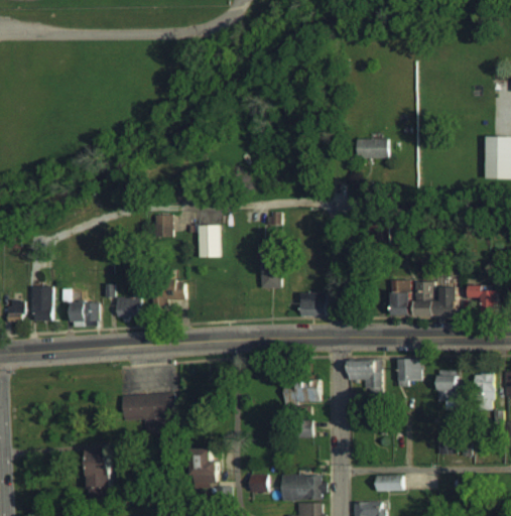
[(510,137),(487,137),(486,178),(510,178),(510,137)]
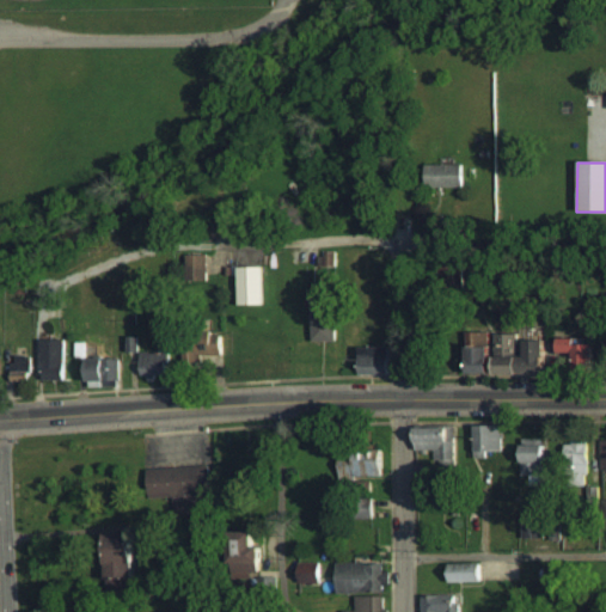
[(459,188),(459,165),(422,164),(422,188),(459,188)]
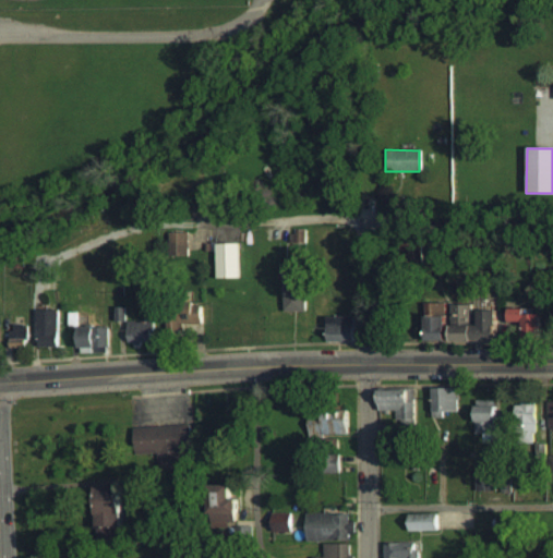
[(237,243),(214,243),(215,278),(238,278),(237,243)]
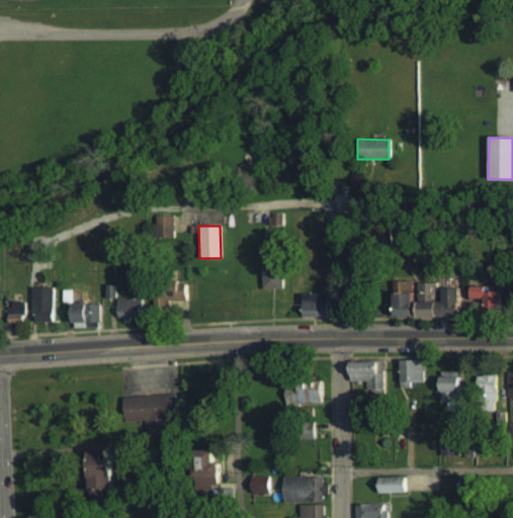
[(280,288),(280,259),(259,259),(259,288),(280,288)]
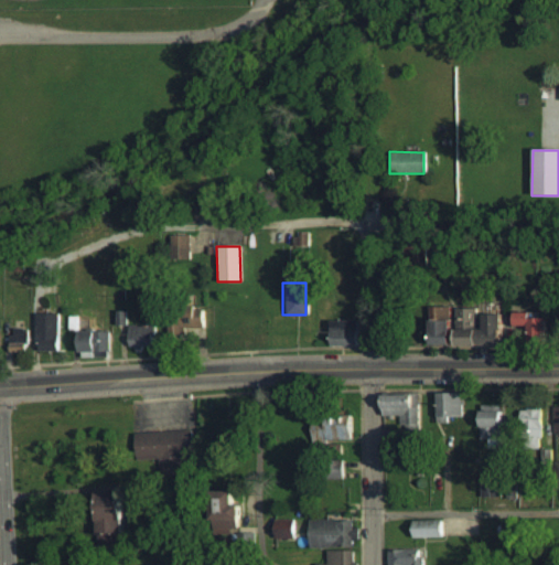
[(448,307),(430,307),(430,320),(448,320),(448,307)]
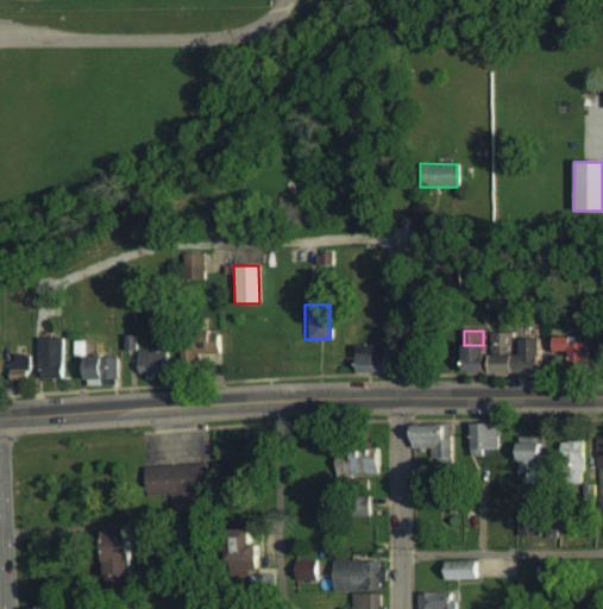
[(512,332),(488,333),(489,372),(544,372),(542,340),(522,340),(522,356),(512,356),(512,332)]
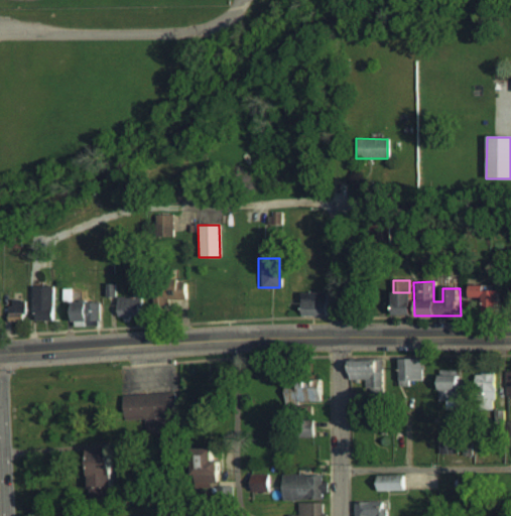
[(497,284),(471,285),(472,309),(498,308),(497,284)]
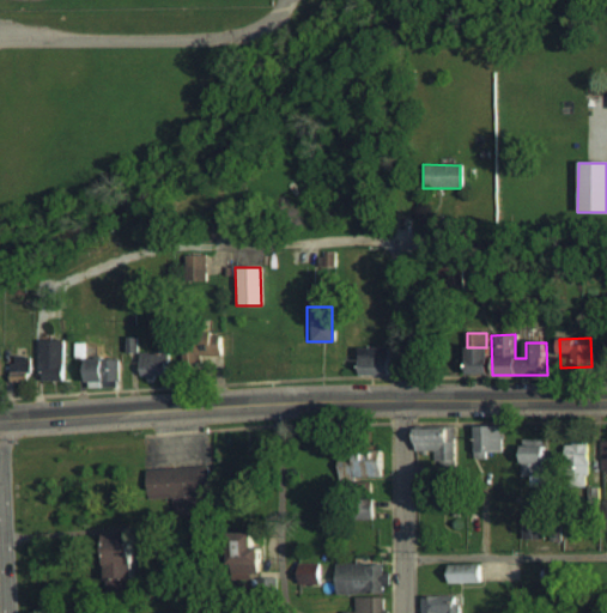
[(60,382),(61,341),(37,340),(36,381),(60,382)]
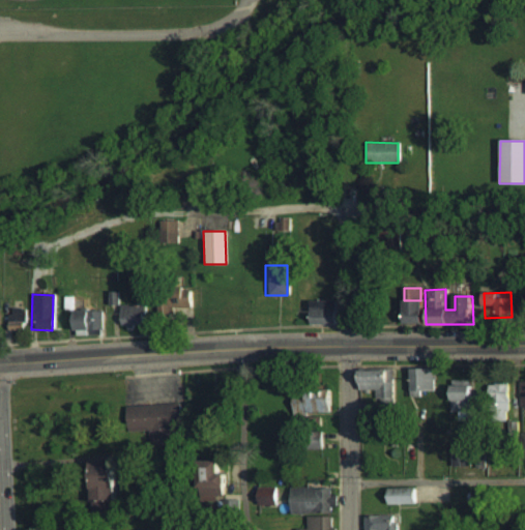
[(134,305),(118,305),(118,326),(143,326),(143,299),(134,299),(134,305)]
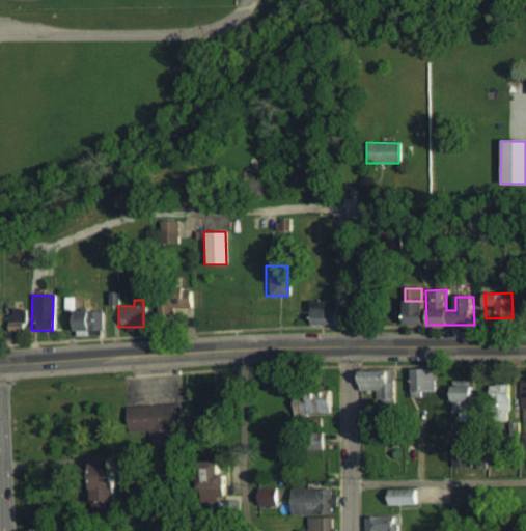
[(334,301),(307,302),(307,325),(335,325),(334,301)]
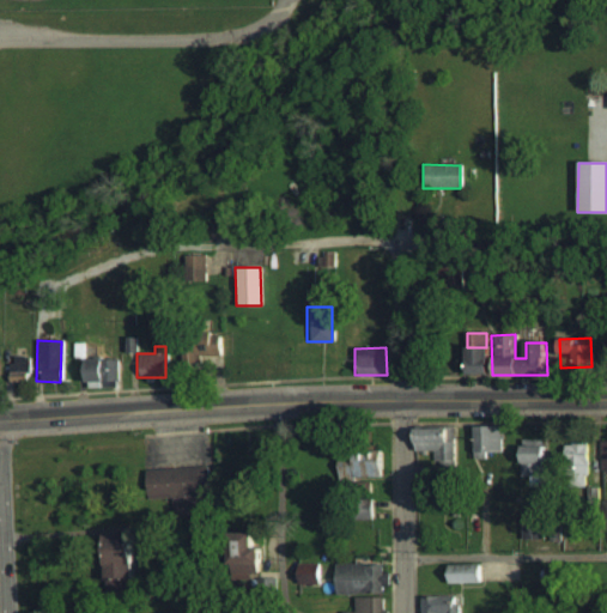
[(468,375),(490,375),(489,349),(467,350),(468,375)]
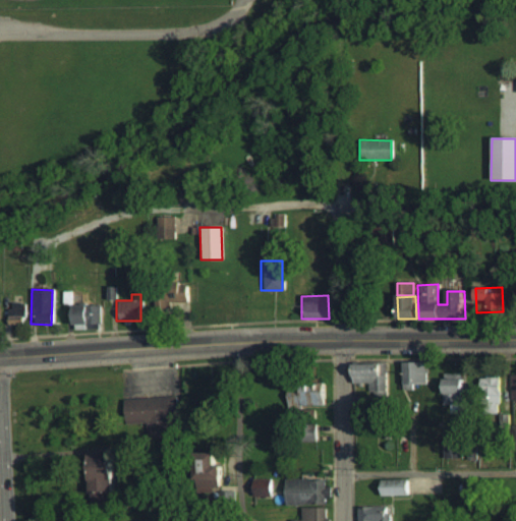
[(0,325),(23,325),(22,302),(5,302),(6,316),(0,316),(0,325)]
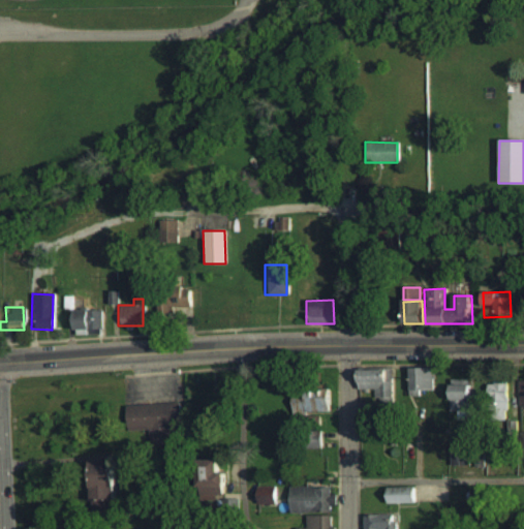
[(100,310),(71,311),(71,330),(87,330),(87,335),(100,334),(100,310)]
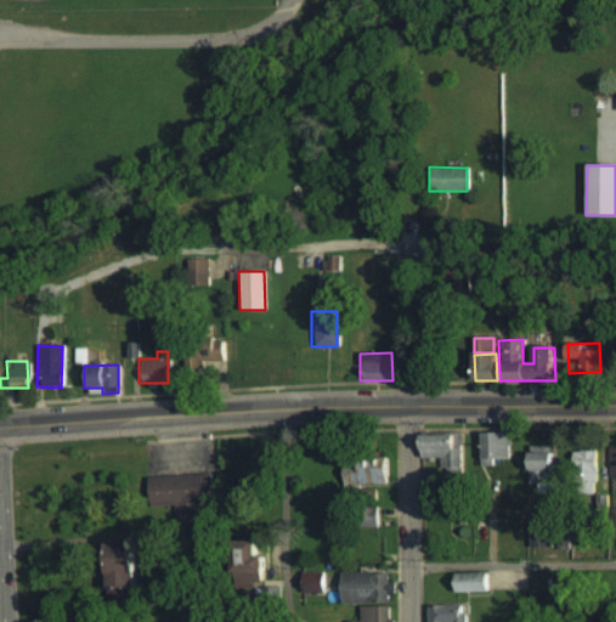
[(507,433),(479,433),(478,459),(507,459),(507,433)]
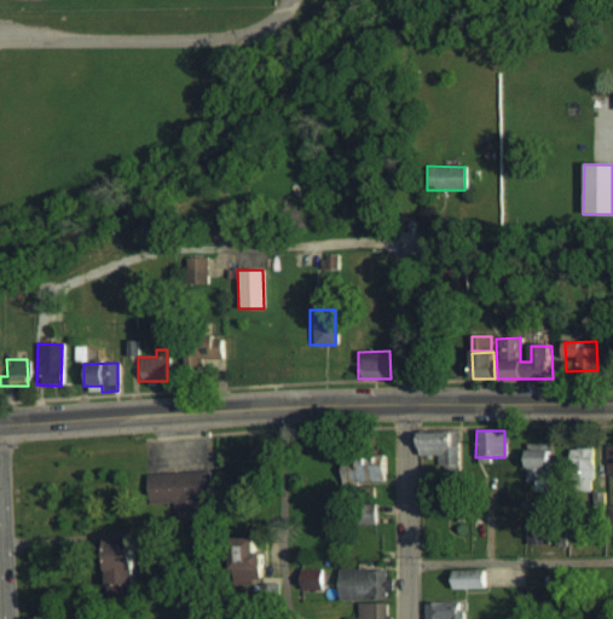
[(415,434),(416,456),(433,456),(433,466),(452,466),(452,433),(415,434)]
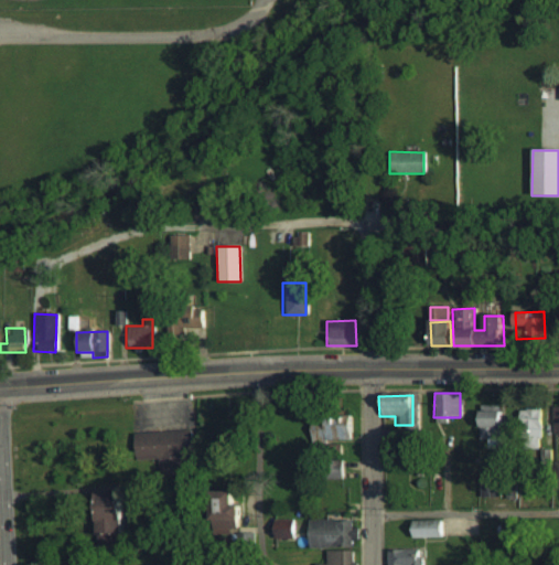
[(500,447),(500,439),(503,439),(502,412),(476,412),(477,439),(485,439),(485,447),(500,447)]
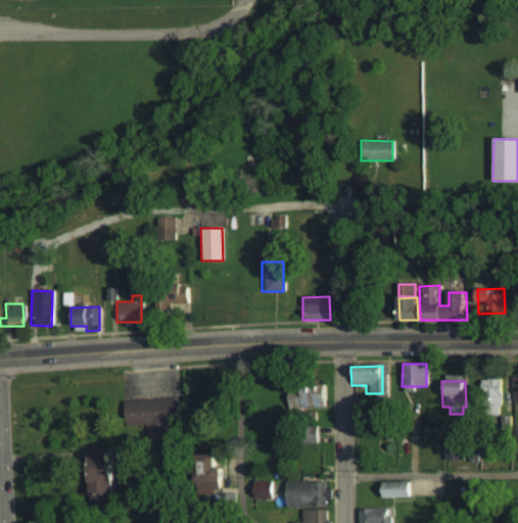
[(285,408),(324,409),(325,389),(286,388),(285,408)]
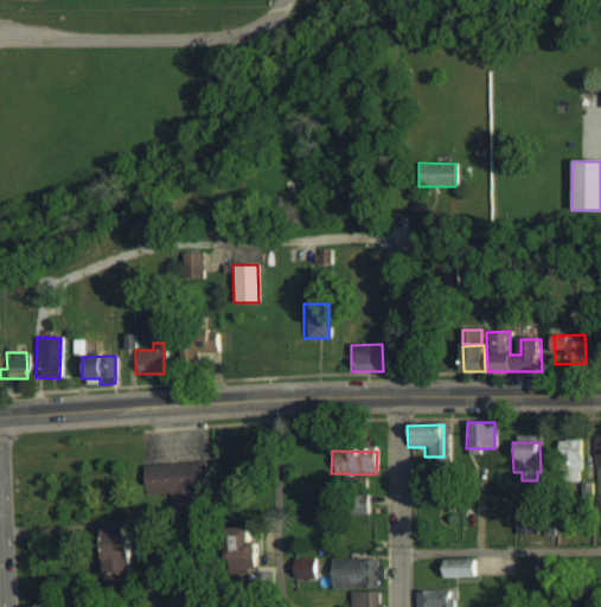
[(203,462),(144,465),(145,494),(165,493),(165,502),(197,500),(197,486),(203,486),(203,462)]
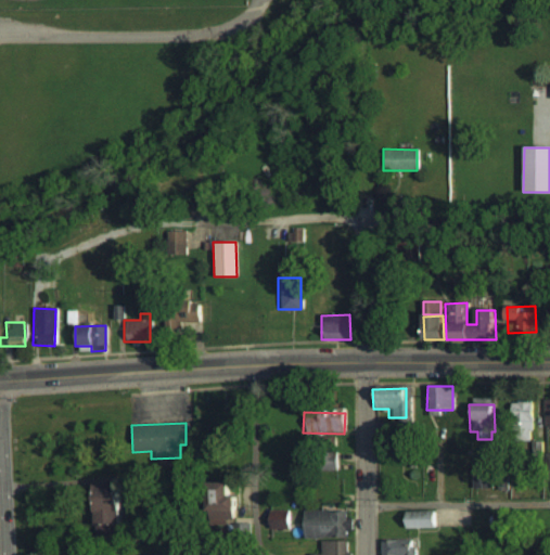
[(242,512),(242,489),(231,490),(230,483),(216,483),(217,523),(230,521),(230,512),(242,512)]
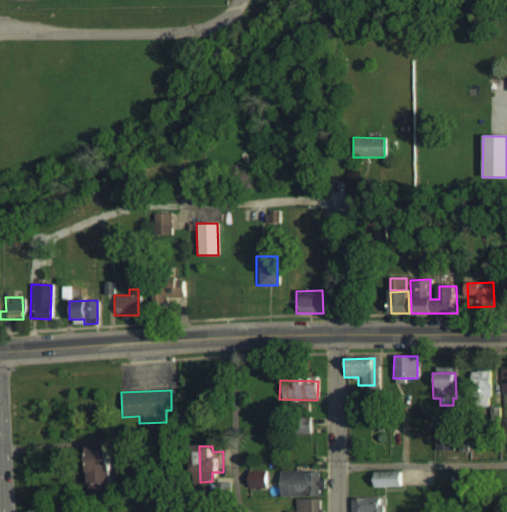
[(246,488),(264,488),(264,470),(245,471),(246,488)]
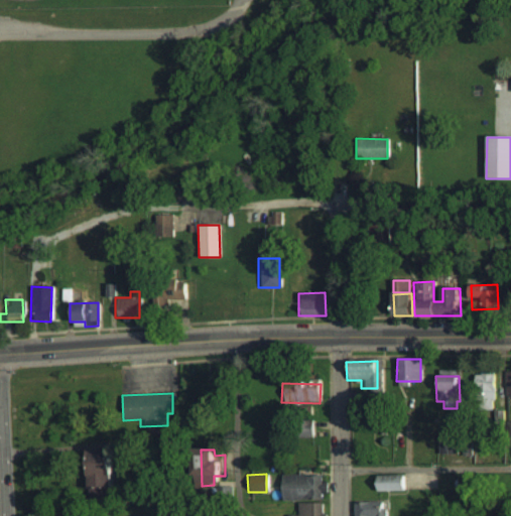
[(281,501),(321,500),(320,475),(280,475),(281,501)]
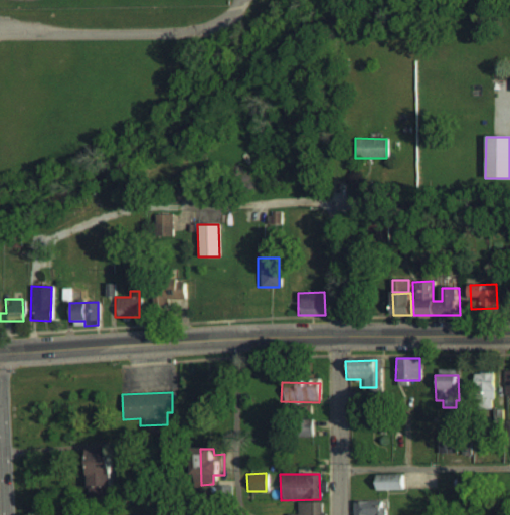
[(374,490),(403,491),(403,482),(394,482),(394,478),(375,477),(374,490)]
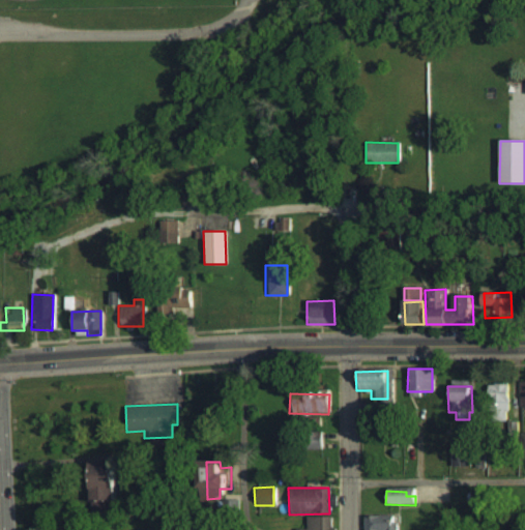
[(292,529),(330,529),(330,517),(303,516),(302,529),(301,529),(293,529),(292,529)]
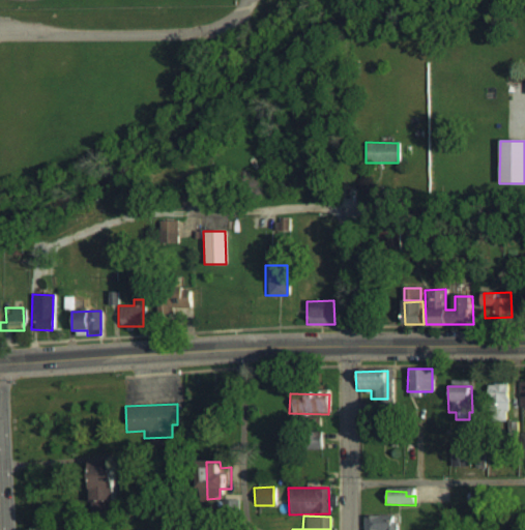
[(361,529),(392,529),(394,516),(362,516),(361,529)]
